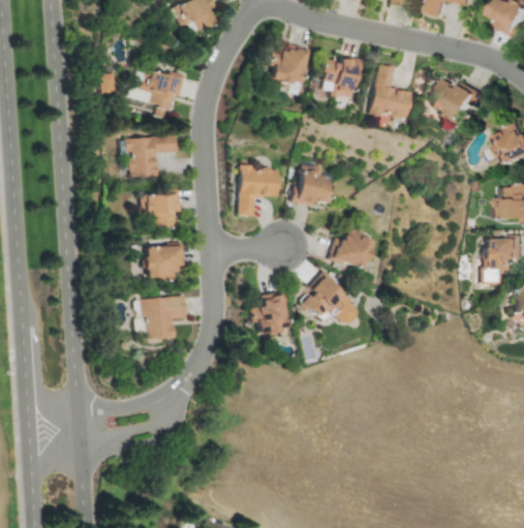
[(190,33),(215,21),(209,8),(212,7),(208,0),(186,0),(172,7),(181,27),(186,25),(190,33)]
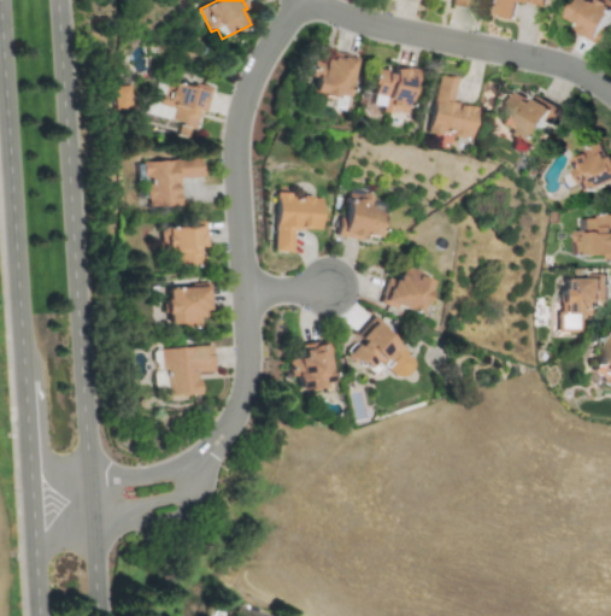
[(480,11),(481,0),(456,0),(454,6),(480,11)]
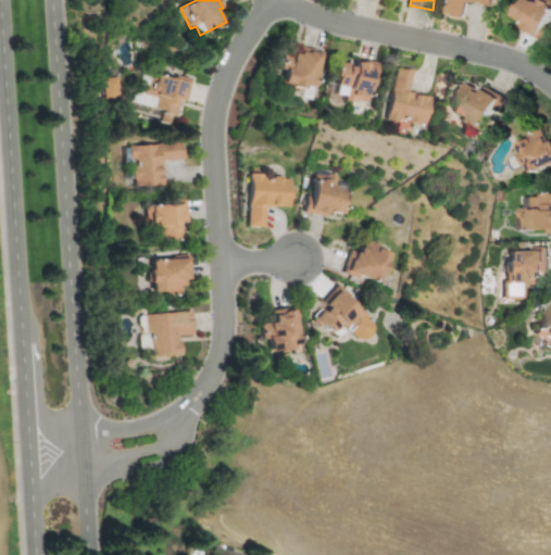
[(471,1),(495,5),(495,0),(453,0),(451,14),(467,17),(471,1)]
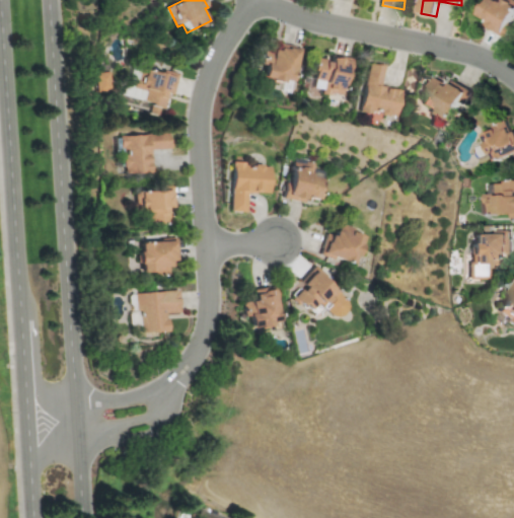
[(508,37),(513,25),(513,5),(504,0),(488,0),(481,15),(488,19),(485,24),(508,37)]
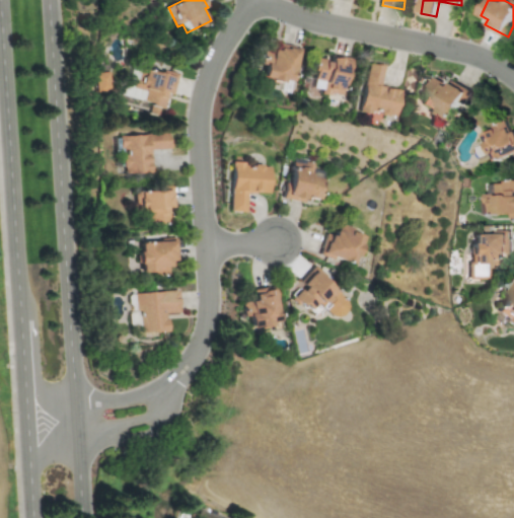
[(296,81),(302,49),(271,43),(265,79),(284,83),(285,79),(296,81)]
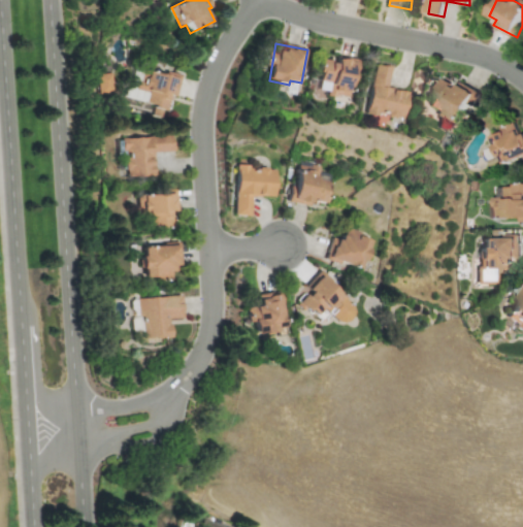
[(321,90),(330,91),(329,95),(354,98),(358,61),(339,59),(339,62),(324,60),(321,90)]
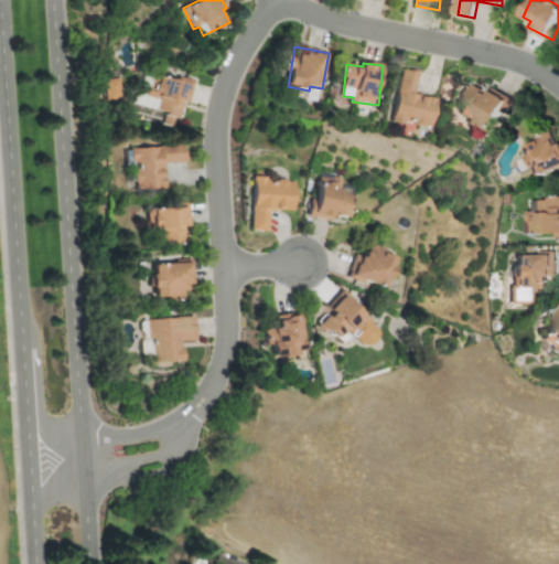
[(395,120),(436,127),(440,98),(417,95),(420,72),(402,68),(395,120)]
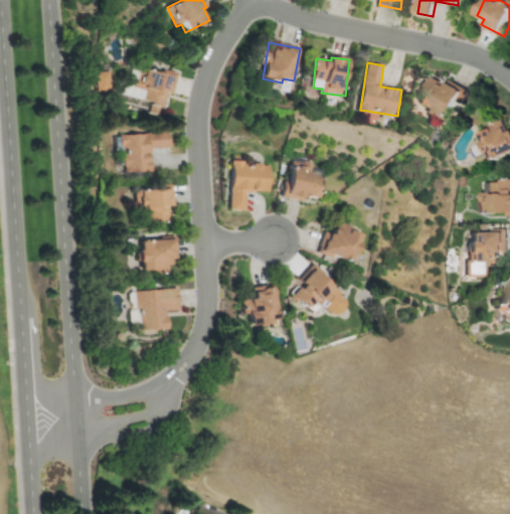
[(99,93),(113,92),(112,72),(98,72),(99,93)]
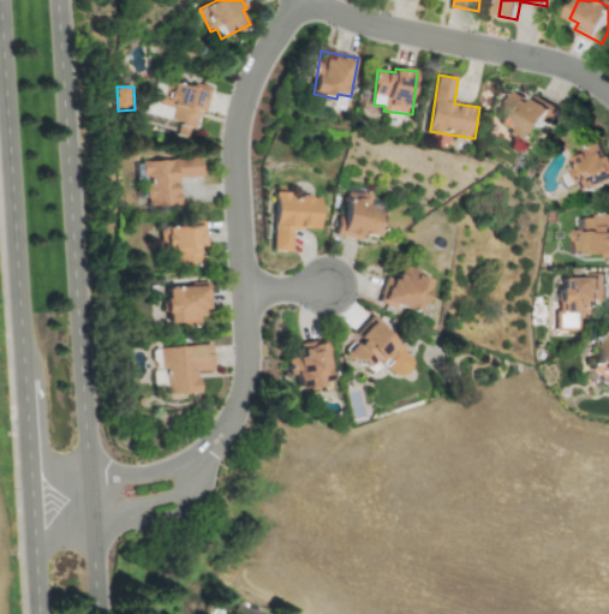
[(503,124),(514,130),(513,133),(535,144),(548,120),(554,124),(561,109),(537,97),(536,100),(520,91),(503,124)]
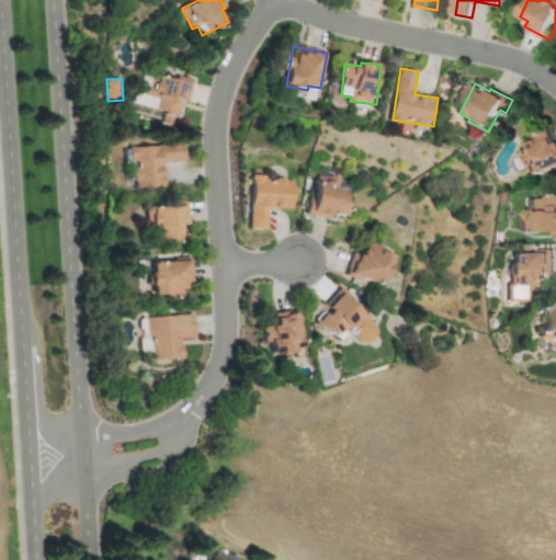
[(555,141),(551,130),(537,135),(540,140),(526,146),(539,176),(555,169),(555,141)]
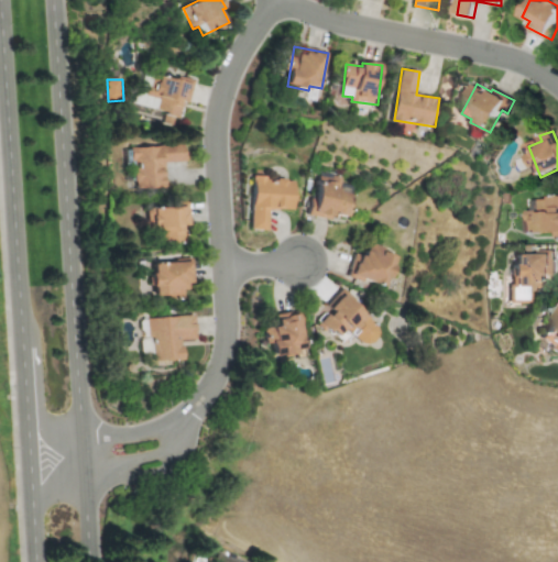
[(167,188),(166,163),(188,162),(187,145),(135,147),(138,189),(167,188)]
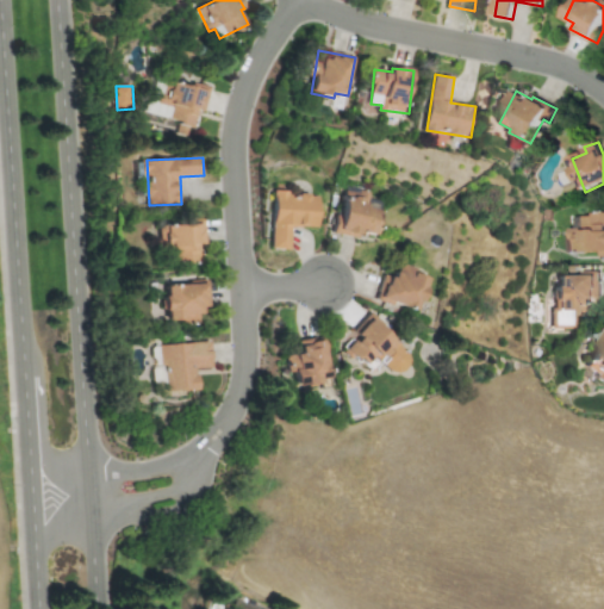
[(343,224),(338,223),(336,232),(361,236),(362,231),(380,234),(385,202),(373,199),(374,191),(349,187),(343,224)]
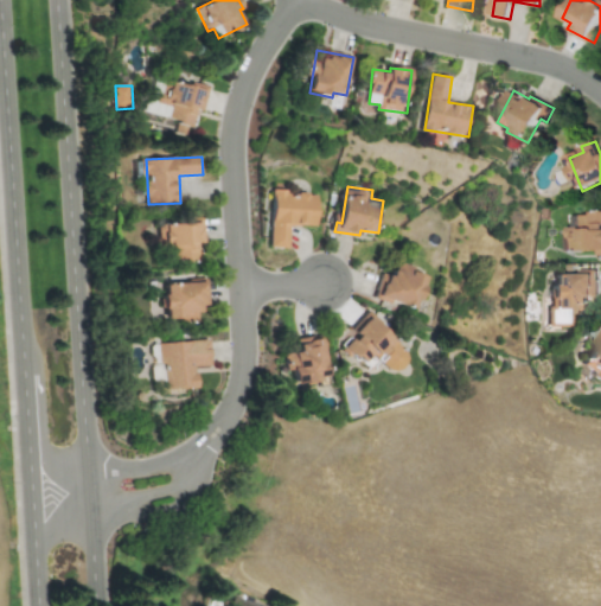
[(319,225),(320,193),(275,191),(274,248),(292,248),(292,225),(319,225)]
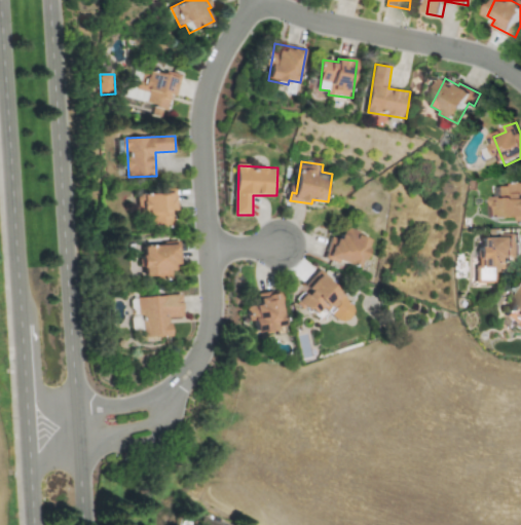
[(520,185),(498,186),(498,196),(493,196),(493,218),(520,218),(520,221),(520,185)]
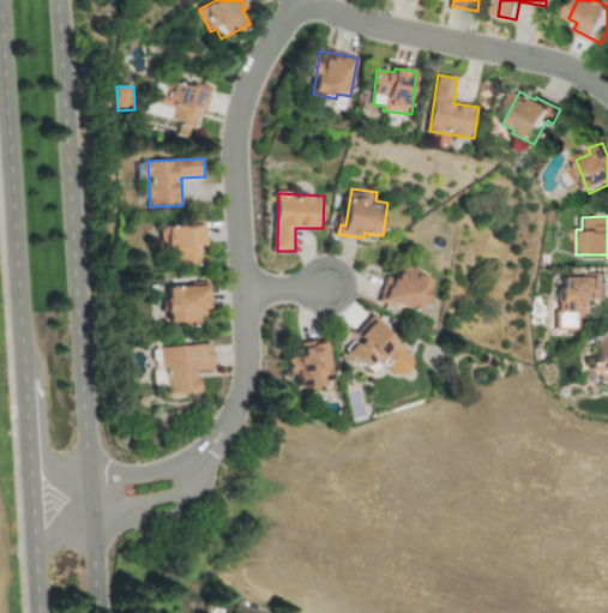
[(164,226),(164,250),(179,250),(179,264),(205,264),(204,245),(209,245),(209,226),(164,226)]
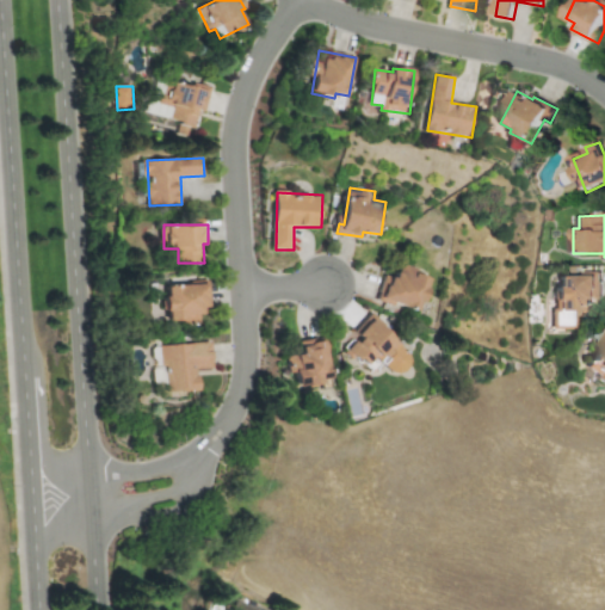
[(387,276),(381,300),(424,310),(432,277),(418,275),(420,267),(403,264),(400,278),(387,276)]
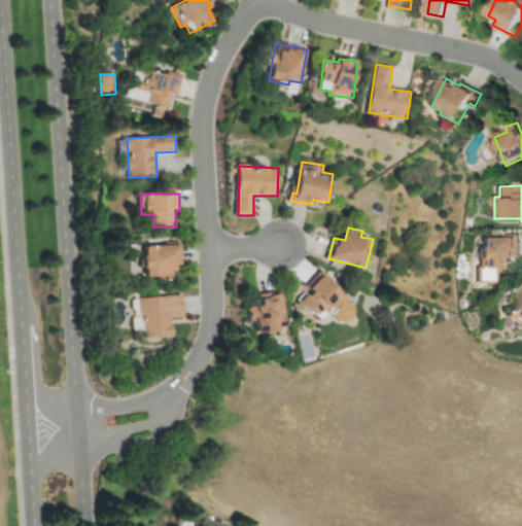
[(499,273),(513,273),(513,258),(521,258),(521,238),(481,239),(481,284),(499,284),(499,273)]
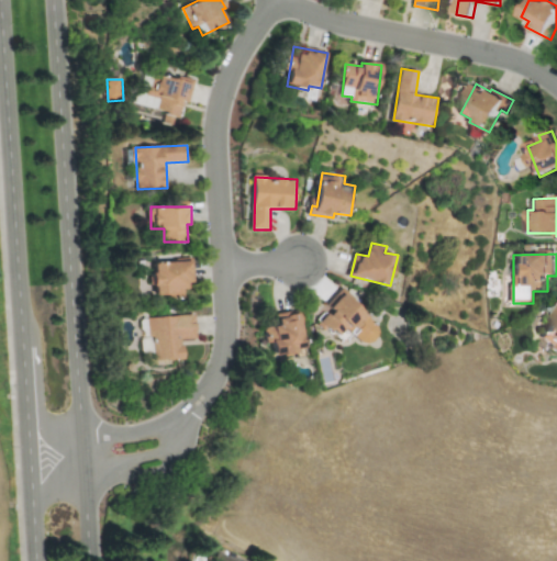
[(196,282),(195,261),(155,262),(156,295),(188,294),(187,282),(196,282)]
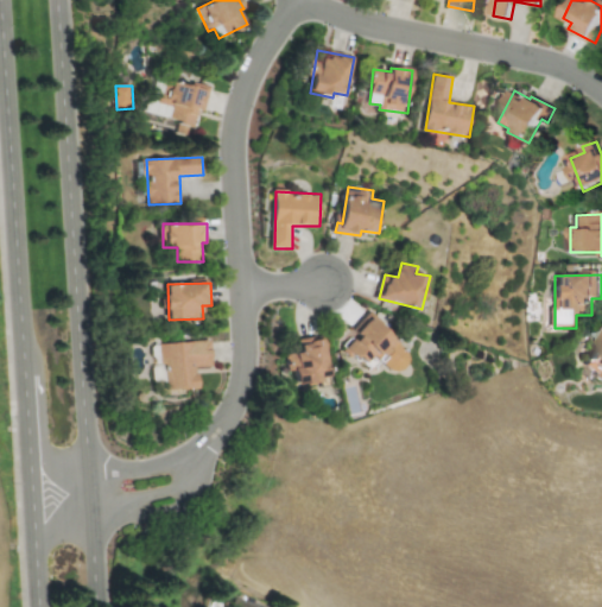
[(368,316),(353,333),(355,336),(347,346),(374,371),(382,361),(399,375),(414,358),(368,316)]
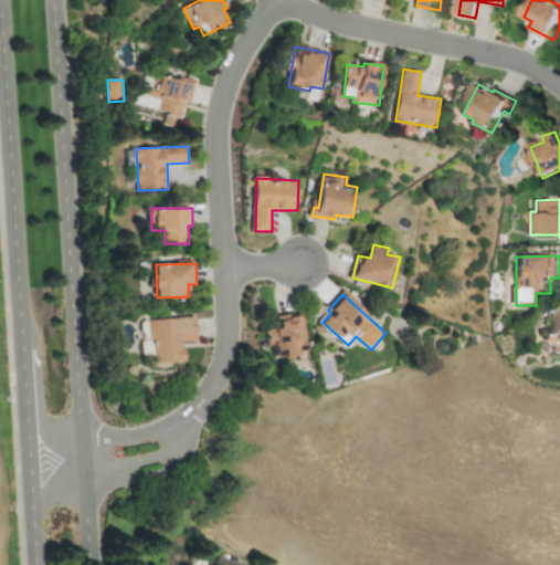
[(302,314),(280,317),(282,327),(271,330),(275,359),(298,356),(297,345),(306,343),(302,314)]
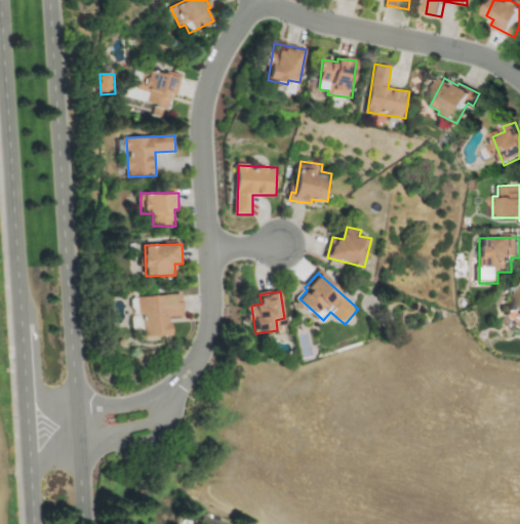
[(185,316),(184,294),(134,296),(135,317),(134,317),(134,330),(144,330),(144,338),(171,337),(171,317),(185,316)]
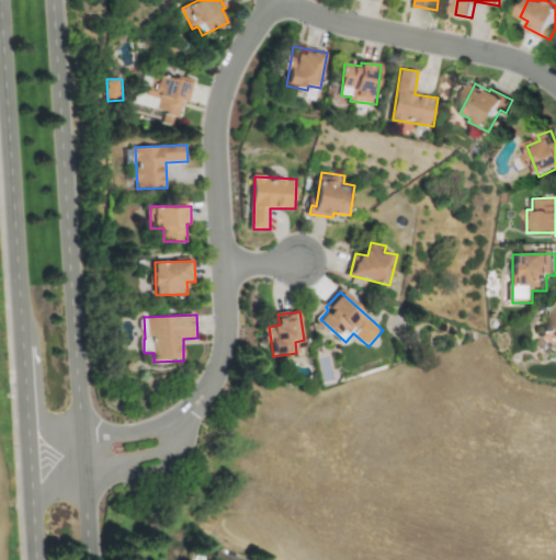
[(555,315),(542,340),(555,347),(555,315)]
